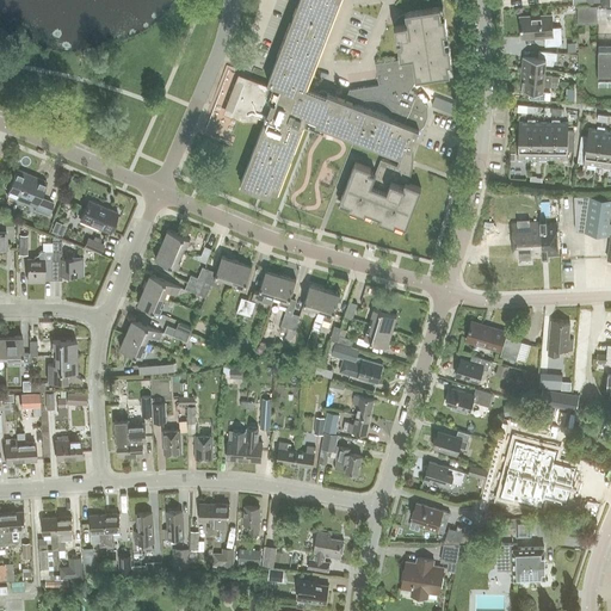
[(263,82),(261,82),(251,78),(248,84),(236,79),(226,107),(233,110),(234,112),(240,118),(241,121),(257,121),(258,116),(265,118),(240,185),(271,197),(273,190),(278,192),(307,117),(318,122),(316,124),(399,155),(395,165),(388,162),(384,170),(377,167),(376,171),(356,162),(340,202),(350,205),(349,209),(395,227),(396,223),(406,227),(420,192),(421,189),(406,183),(408,177),(409,171),(411,165),(411,159),(411,153),(411,150),(421,123),(424,124),(426,116),(424,113),(427,110),(427,107),(417,93),(409,91),(415,80),(450,74),(449,65),(452,63),(445,18),(442,18),(439,7),(405,13),(407,23),(395,25),(400,59),(382,62),(383,71),(377,71),(380,86),(350,91),(345,99),(327,93),(326,94),(307,87),(339,0),(300,0),(269,82),(270,82),(270,85),(263,82)]
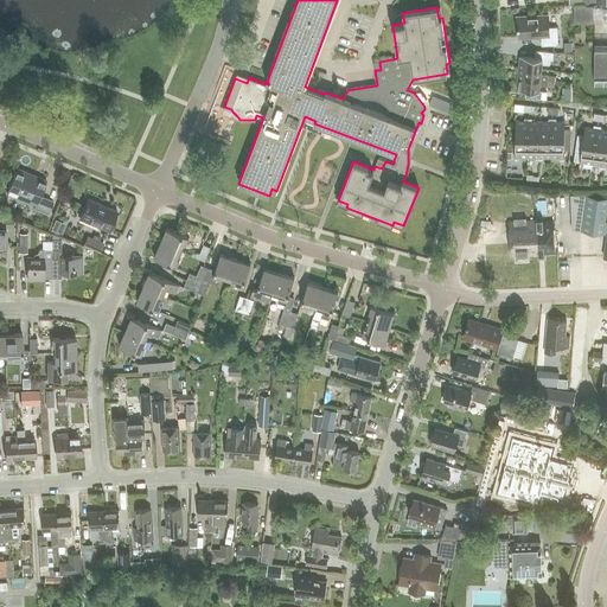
[(593,6),(574,6),(574,24),(593,24),(593,6)]
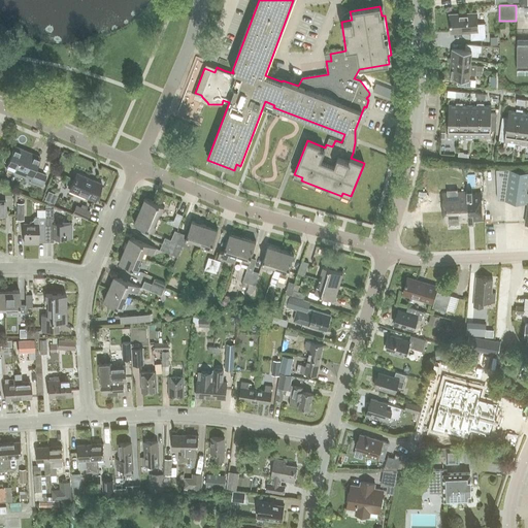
[(471,40),(486,39),(485,24),(477,24),(476,13),(450,14),(451,33),(470,32),(471,40)]
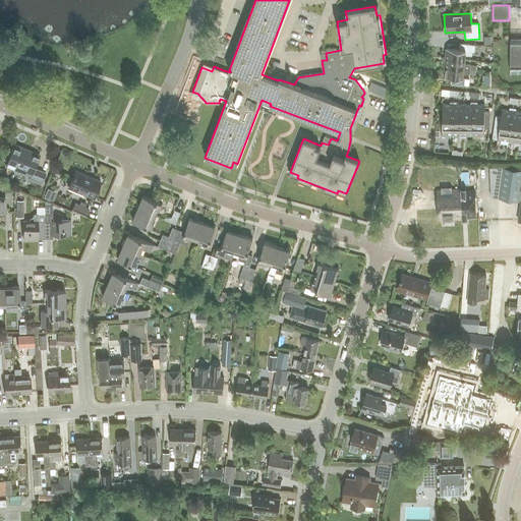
[(520,42),(511,42),(510,67),(520,66),(520,42)]
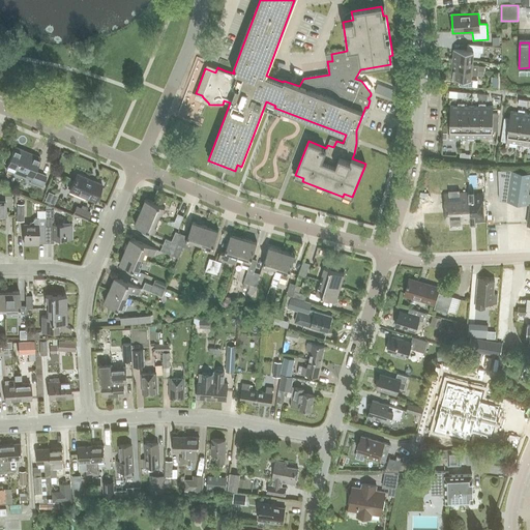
[(468,45),(467,49),(467,51),(453,50),(452,59),(473,61),(473,56),(479,57),(480,52),(482,53),(483,46),(468,45)]
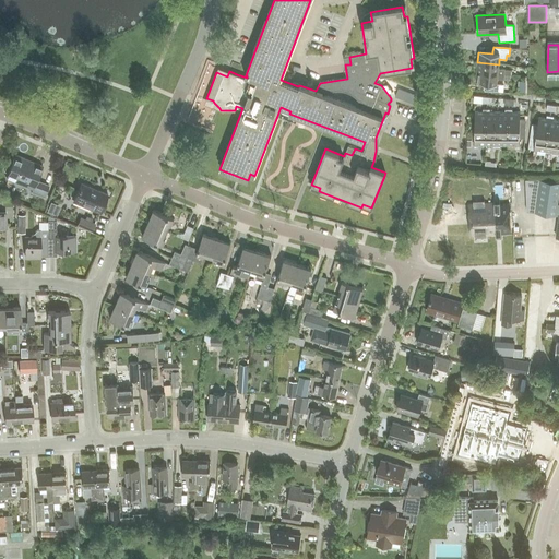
[(499,64),(477,62),(474,62),(474,66),(477,66),(476,72),(511,75),(512,70),(498,69),(499,64)]
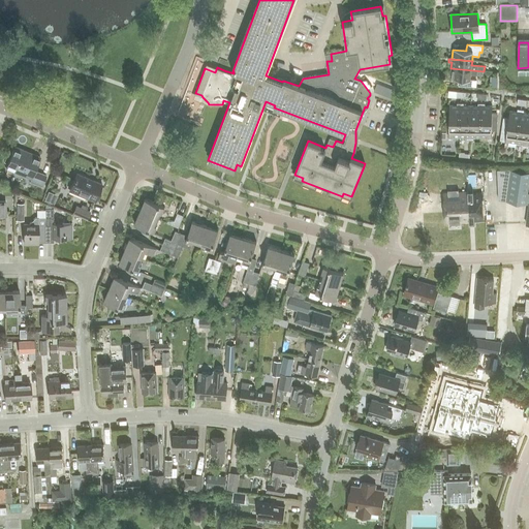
[(472,80),(470,80),(470,74),(477,75),(477,73),(484,73),(484,71),(450,68),(450,78),(459,79),(459,85),(471,86),(472,80)]
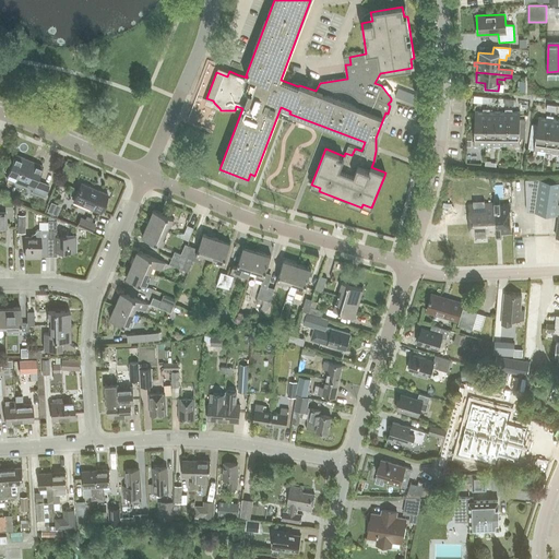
[(415,103),(418,94),(400,86),(395,95),(415,103)]
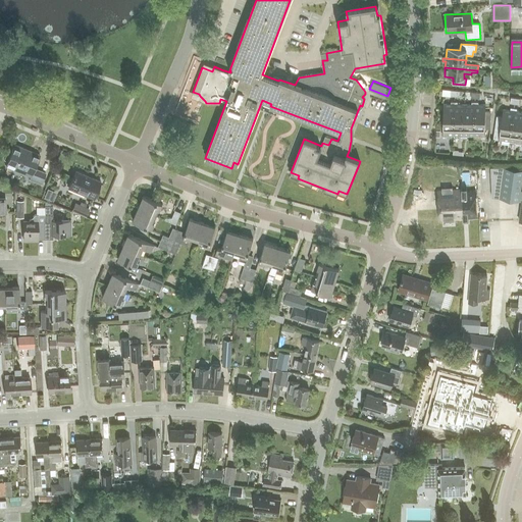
[(451,102),(451,104),(444,104),(442,138),(447,138),(447,136),(461,137),(461,139),(467,139),(467,137),(481,137),(481,139),(484,139),(485,128),(490,128),(490,111),(485,111),(485,105),(483,104),(483,106),(478,106),(478,102),(472,102),(471,105),(467,105),(467,104),(462,104),(462,105),(458,105),(458,102),(451,102)]
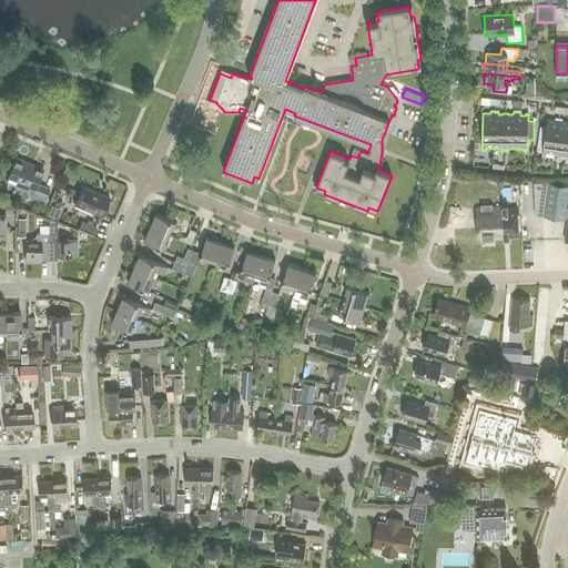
[(543,152),(541,155),(546,156),(546,153),(561,155),(561,158),(567,159),(567,120),(567,121),(567,122),(563,122),(563,119),(556,118),(555,121),(550,120),(550,119),(547,119),(546,128),(540,127),(537,151),(543,152)]
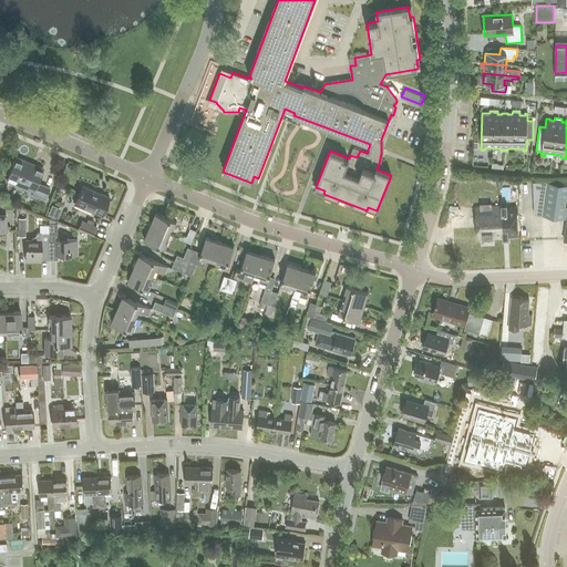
[(286,157),(290,141),(278,137),(274,154),(286,157)]
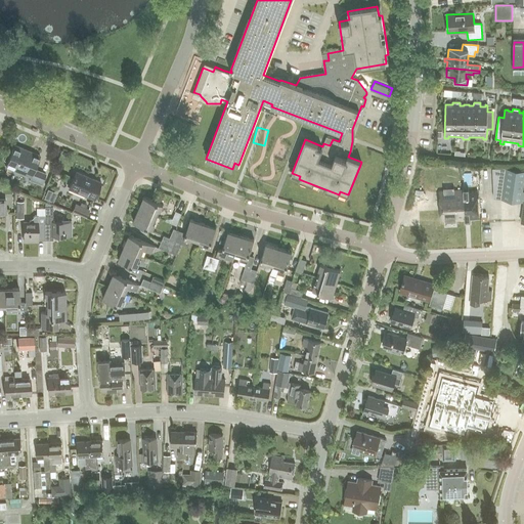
[(42,185),(47,174),(34,169),(40,156),(14,145),(6,168),(31,178),(30,180),(42,185)]
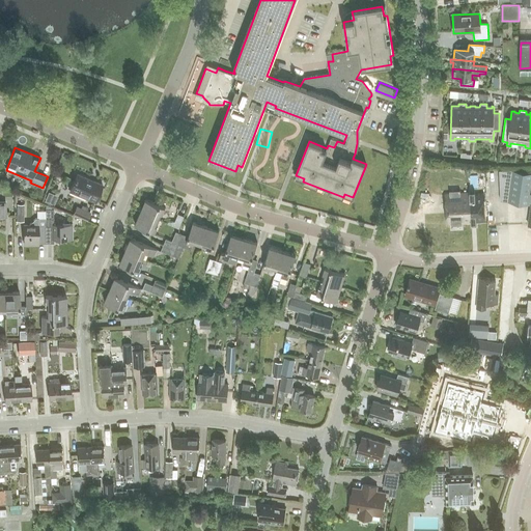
[(269,163),(272,155),(255,147),(249,162),(260,167),(255,178),(269,185),(273,173),(272,173),(275,166),(269,163)]
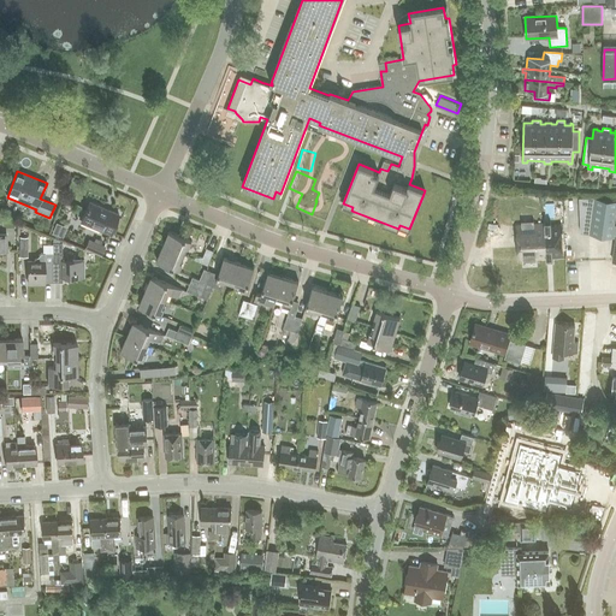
[(614,237),(615,220),(615,200),(594,197),(590,234),(614,237)]
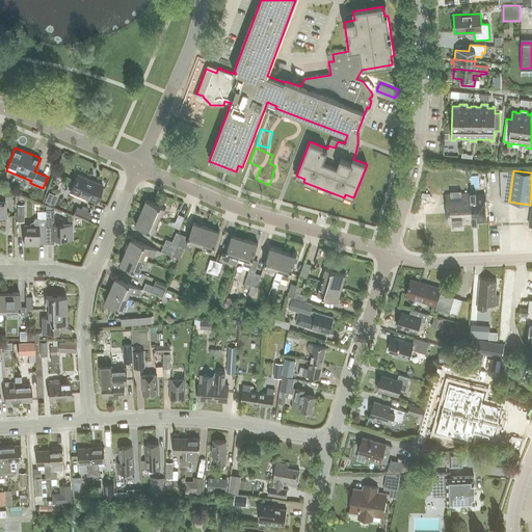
[(95,202),(102,185),(76,175),(70,191),(95,202)]
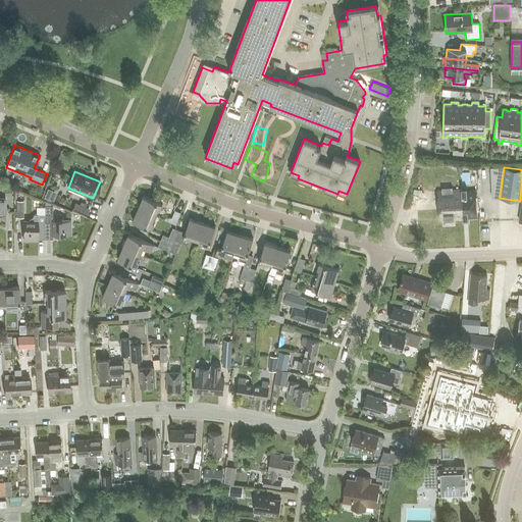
[(53,199),(55,191),(47,189),(45,198),(53,199)]
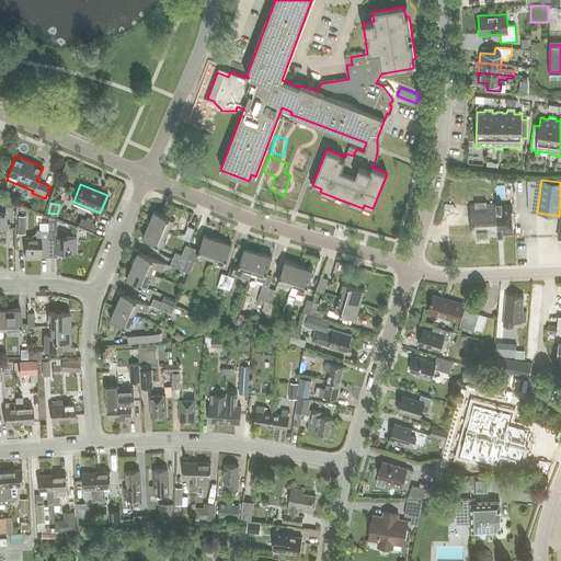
[(472,237),(513,235),(511,205),(502,206),(502,204),(470,206),(472,237)]
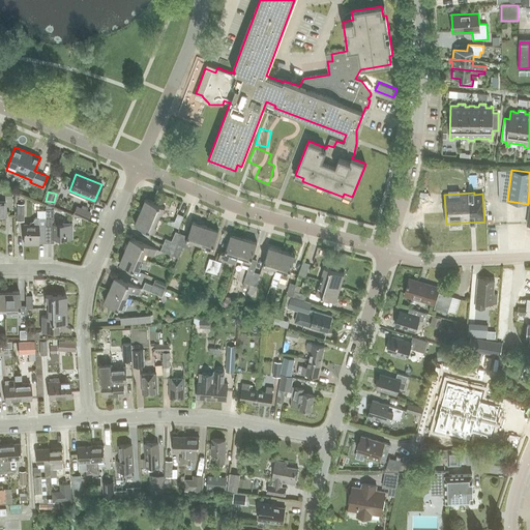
[(146,200),(141,212),(156,218),(158,212),(163,214),(165,208),(146,200)]
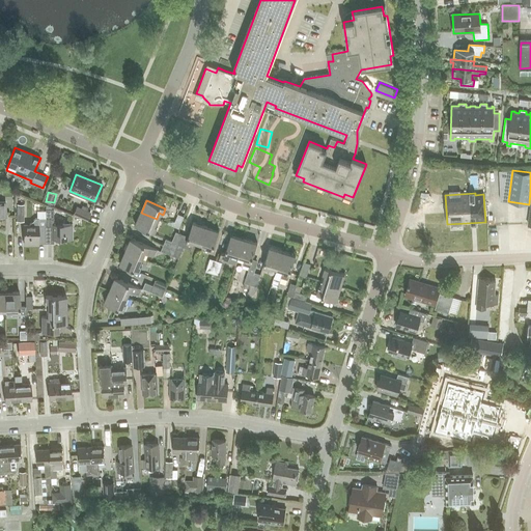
[(87,221),(91,213),(76,206),(73,215),(87,221)]
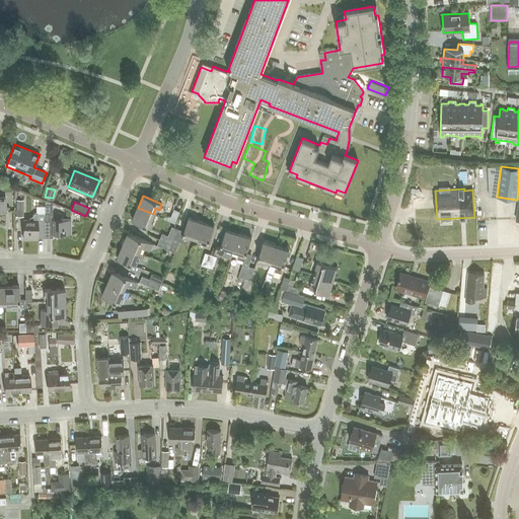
[(52,220),(52,214),(52,205),(45,205),(45,214),(44,214),(44,237),(52,237),(52,234),(70,234),(70,220),(52,220)]
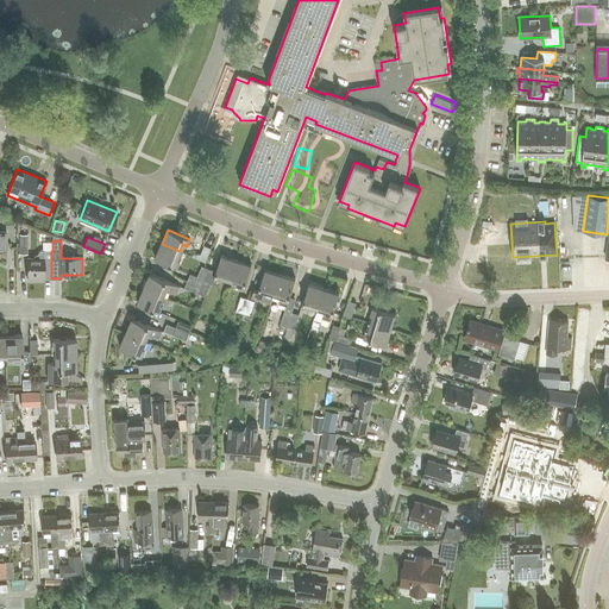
[(180,251),(162,244),(155,258),(177,268),(180,261),(176,258),(180,251)]
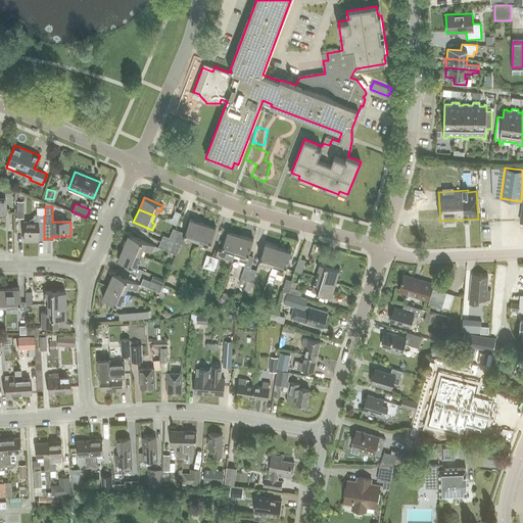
[(176,225),(181,214),(176,210),(172,218),(165,218),(164,220),(176,225)]
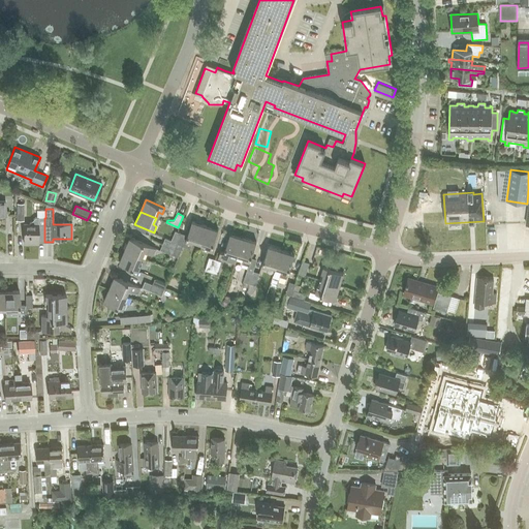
[(44,218),(37,218),(35,218),(29,225),(23,225),(23,244),(37,244),(37,242),(44,242),(44,218)]
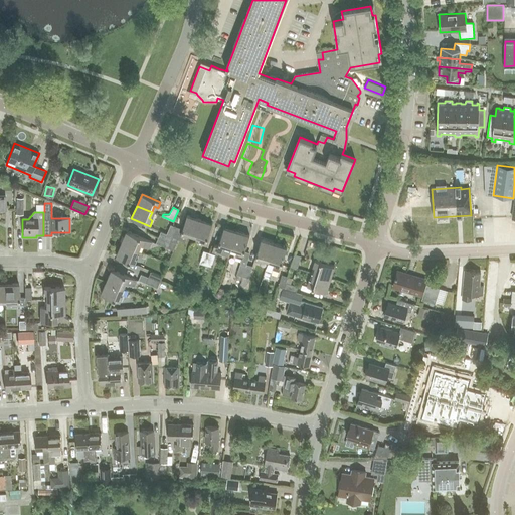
[(168,247),(173,248),(177,238),(186,241),(188,233),(194,235),(200,219),(187,215),(182,229),(173,226),(173,236),(170,242),(168,247)]
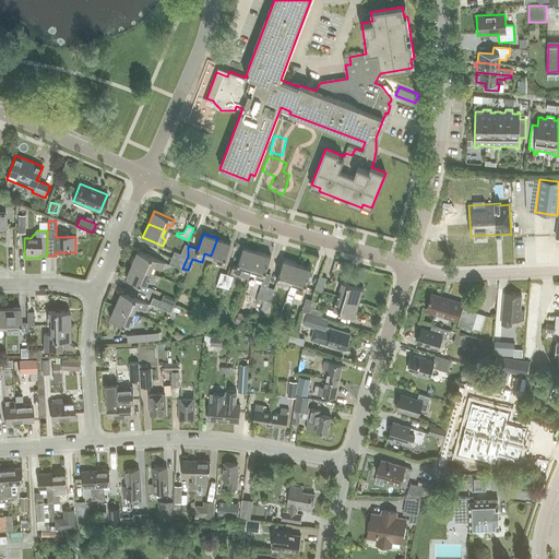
[(217,238),(211,256),(217,258),(216,261),(224,263),(230,242),(217,238)]
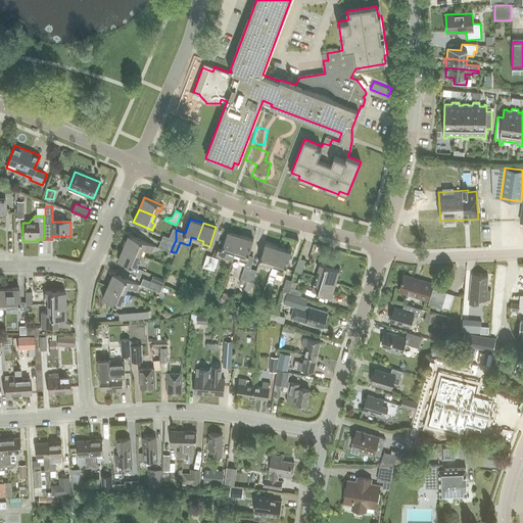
[(162,236),(161,241),(173,246),(176,240),(176,230),(174,229),(171,238),(162,236)]
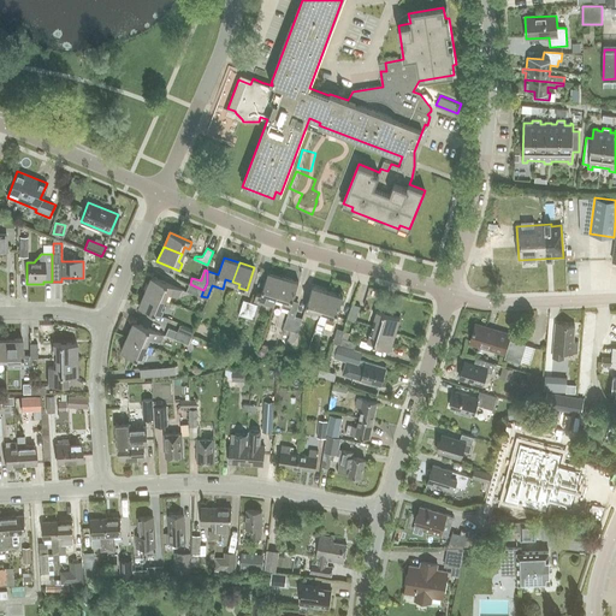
[(264,303),(266,296),(268,297),(277,300),(277,296),(284,277),(268,272),(261,295),(256,294),(254,300),(264,303)]
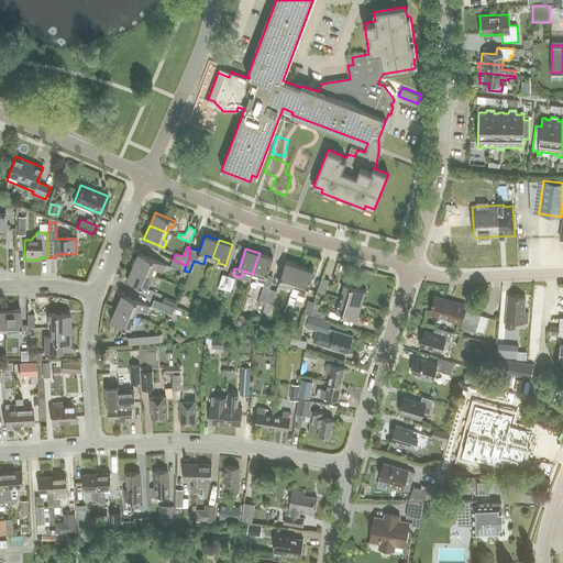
[(166,265),(158,262),(139,253),(133,266),(150,274),(152,267),(163,272),(166,265)]
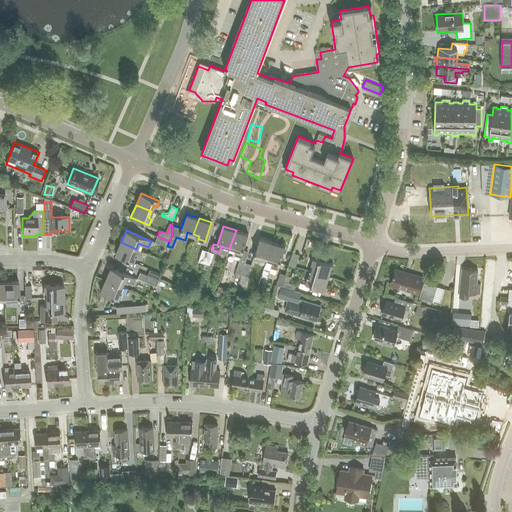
[(241,257),(242,253),(248,234),(236,230),(230,246),(236,248),(234,255),(241,257)]
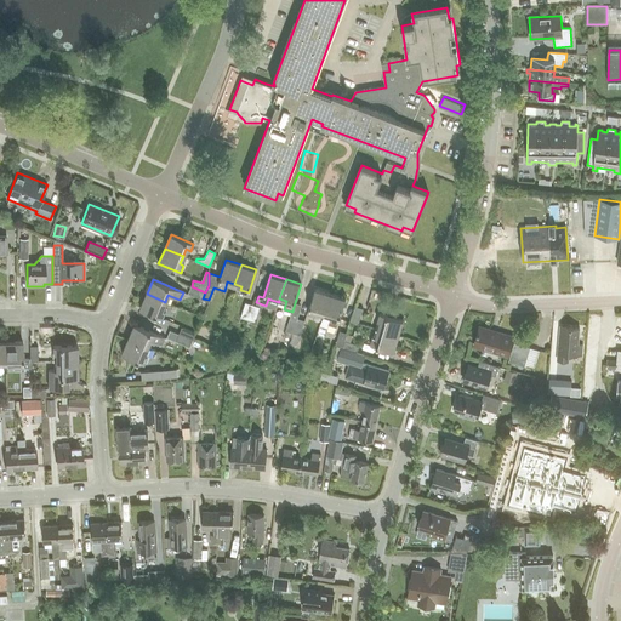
[(189,294),(203,298),(205,292),(192,286),(189,294)]
